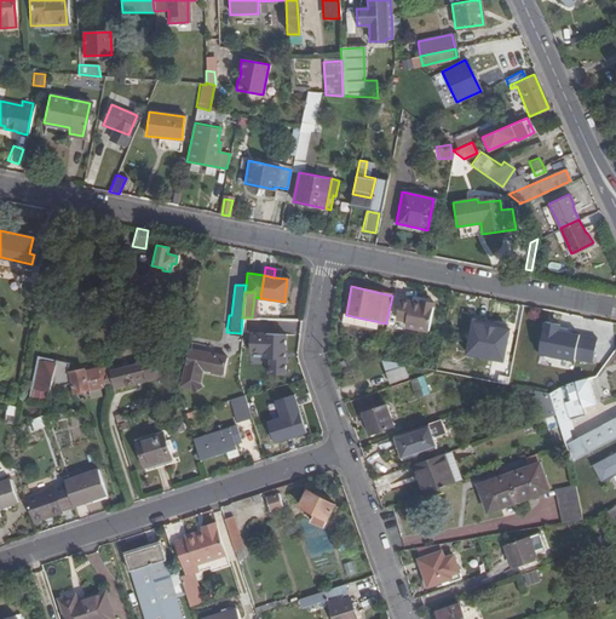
[(431,307),(399,299),(396,316),(406,319),(404,326),(426,331),(431,307)]
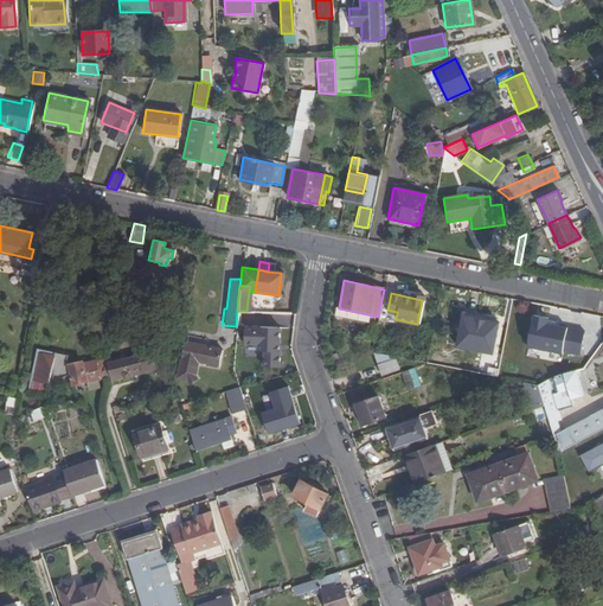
[(531,303),(536,326),(547,323),(543,305),(531,303)]
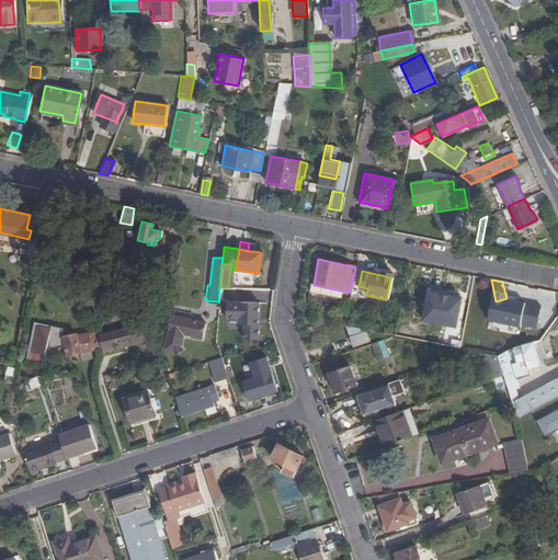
[(511,349),(531,343),(538,341),(557,312),(557,293),(549,290),(531,317),(521,285),(502,282),(507,298),(496,301),(503,323),(511,349)]
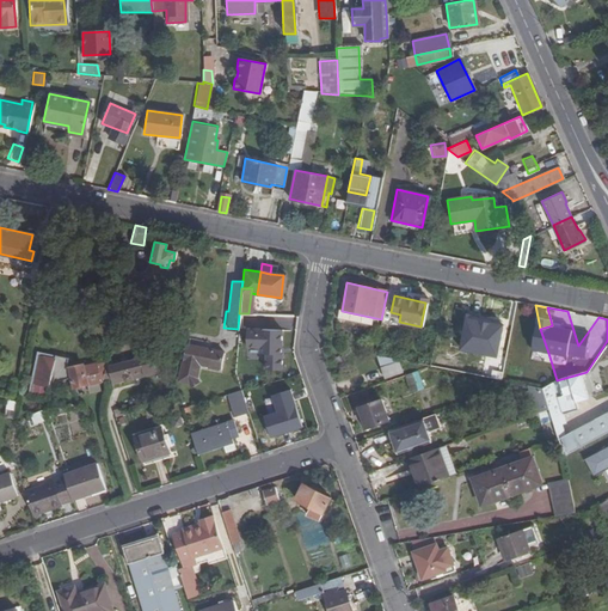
[(501,325),(465,318),(459,348),(495,355),(501,325)]
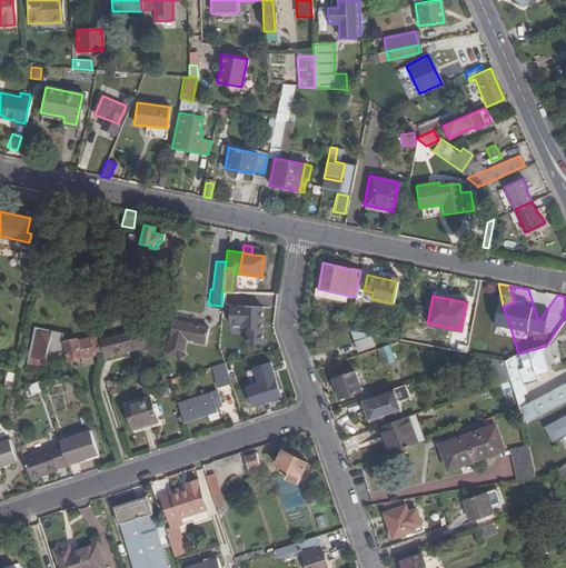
[(262,301),(244,301),(242,331),(261,331),(262,301)]
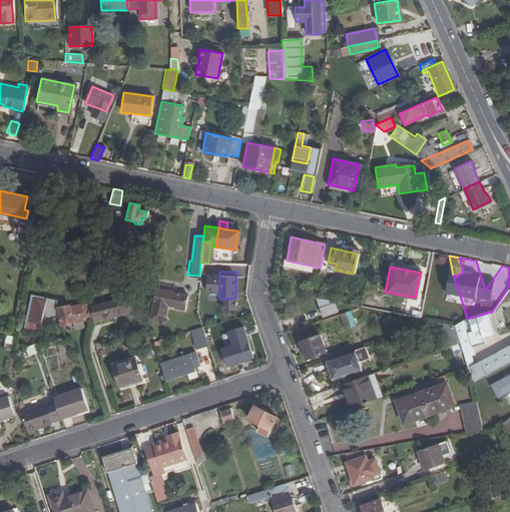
[(165,306),(182,309),(184,296),(155,290),(152,301),(151,302),(148,319),(156,320),(158,324),(164,320),(162,317),(165,306)]
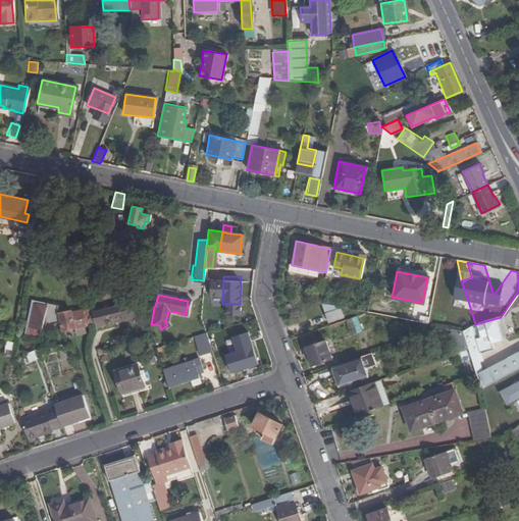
[(475,324),(468,301),(461,303),(468,326),(470,325),(475,324)]
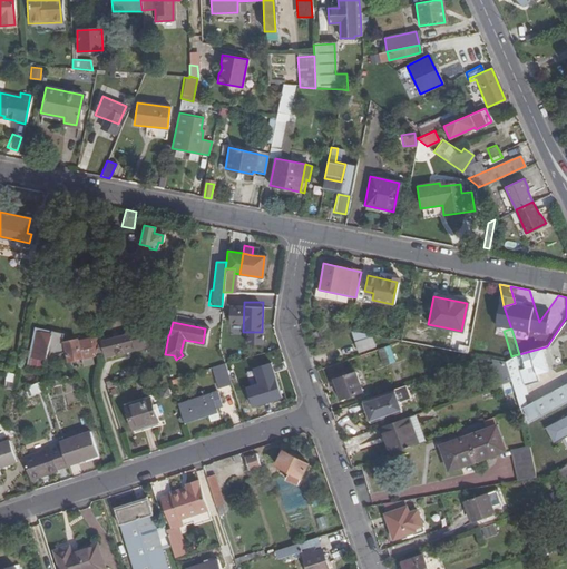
[(67,363),(93,356),(94,350),(95,345),(97,336),(74,343),(74,341),(61,344),(62,345),(59,345),(61,335),(49,333),(48,335),(33,332),(28,357),(31,360),(44,362),(46,351),(60,355),(64,354),(67,363)]
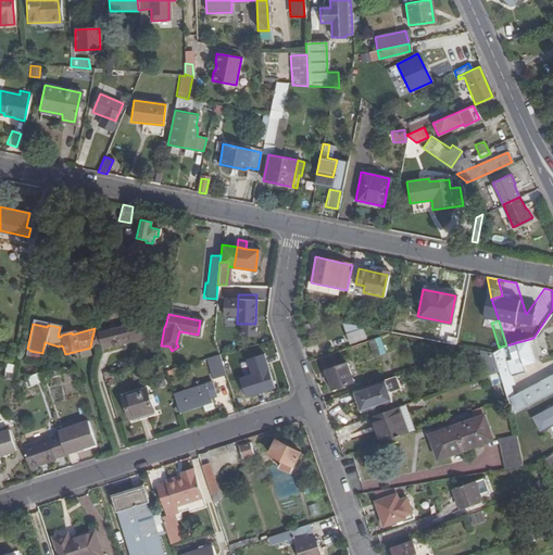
[(141,324),(130,327),(133,336),(145,332),(141,324)]
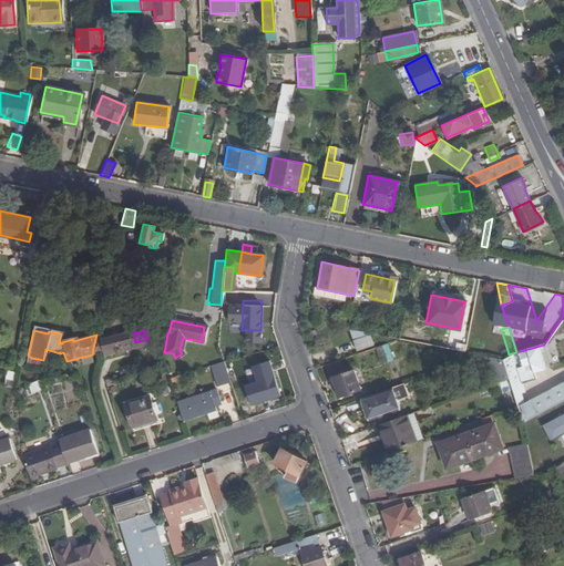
[(94,343),(93,348),(100,347),(103,356),(115,352),(116,353),(120,352),(121,350),(120,346),(127,345),(124,332),(99,340),(99,342),(94,343)]
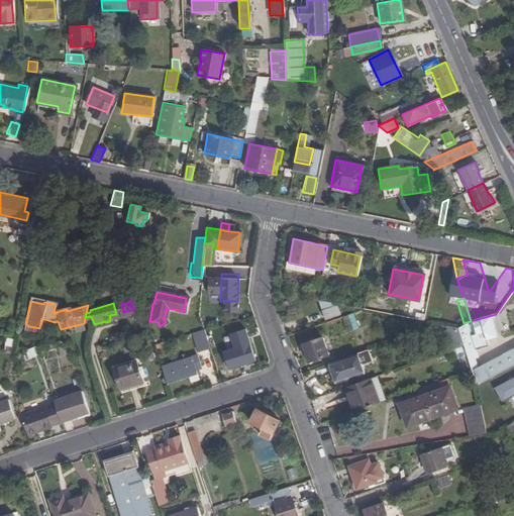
[(321,310),(306,315),(309,323),(324,318),(321,310)]
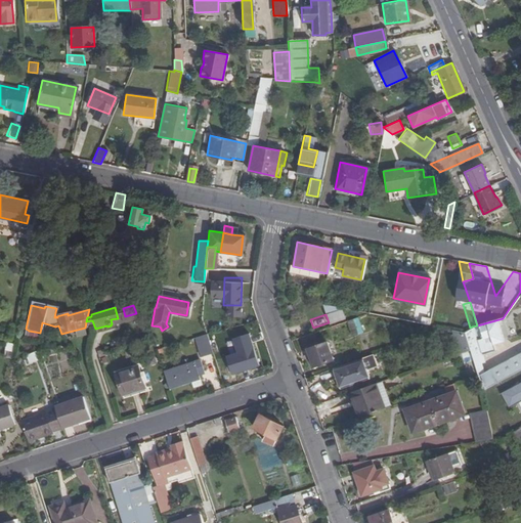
[(349,319),(341,322),(347,336),(353,334),(349,319)]
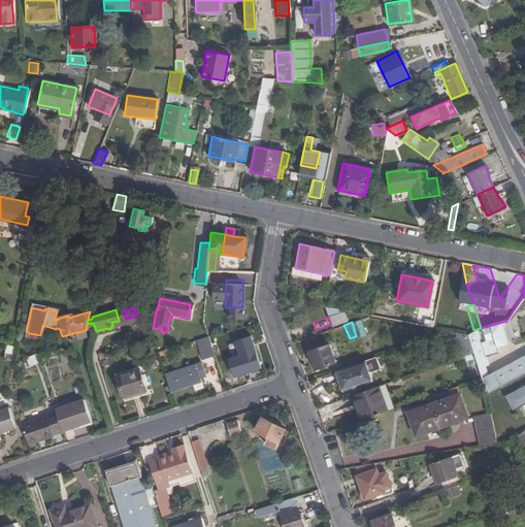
[(499,323),(481,328),(485,340),(485,341),(492,338),(494,347),(505,343),(499,323)]
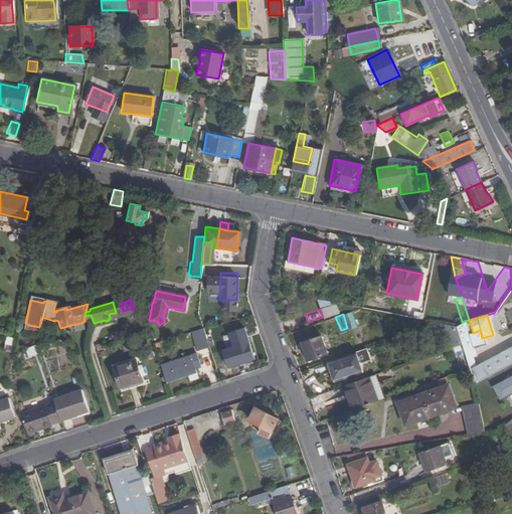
[(473,332),(469,320),(464,321),(468,333),(473,332)]
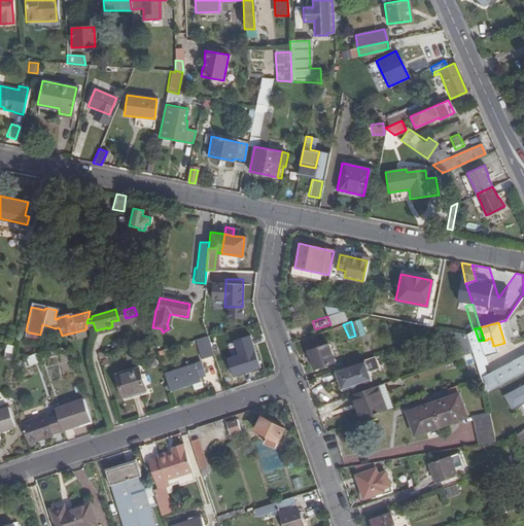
[(472,352),(479,377),(480,379),(483,377),(490,390),(523,371),(523,354),(489,374),(485,376),(482,364),(485,363),(479,341),(475,328),(473,329),(465,335),(472,352)]
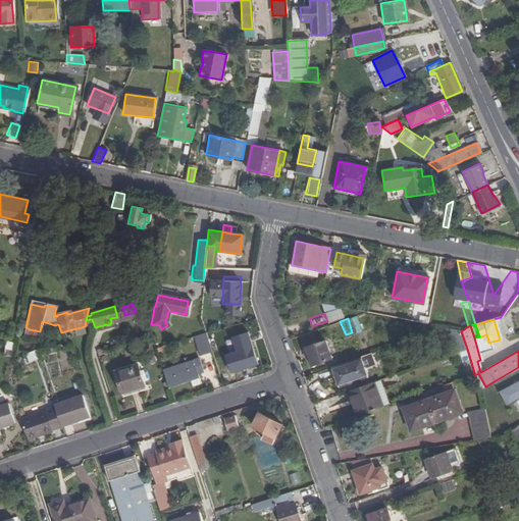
[(29,329),(26,327),(23,337),(38,341),(40,331),(29,329)]
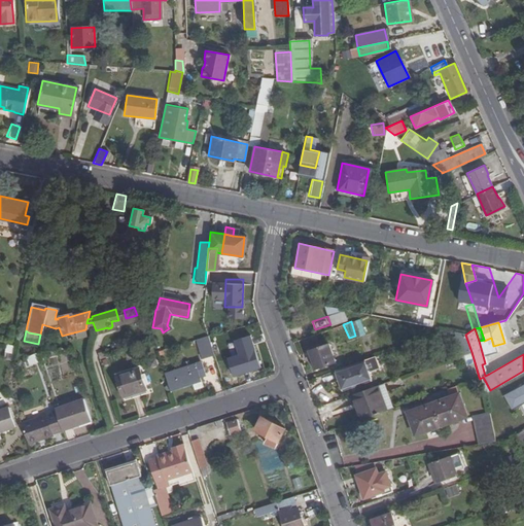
[(209,347),(206,337),(198,339),(204,357),(212,354),(209,347)]
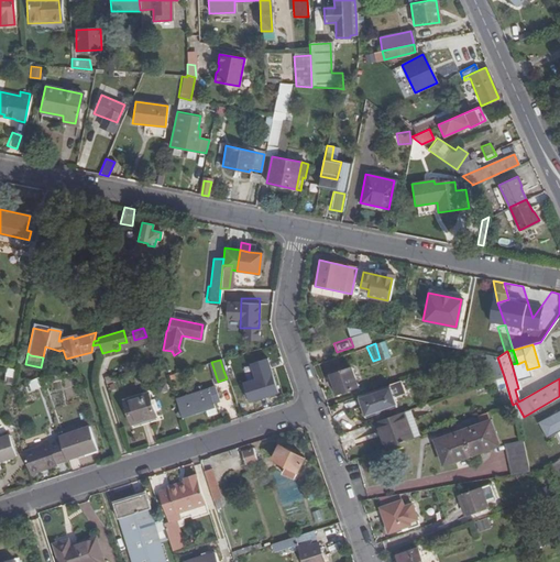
[(248,379),(254,376),(249,362),(242,364),(248,379)]
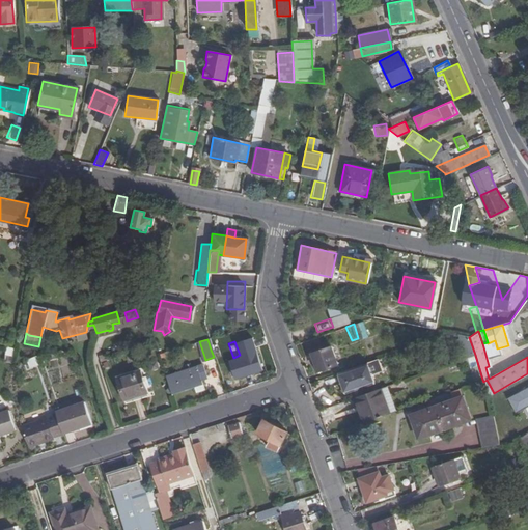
[(310,352),(316,370),(337,364),(331,345),(310,352)]
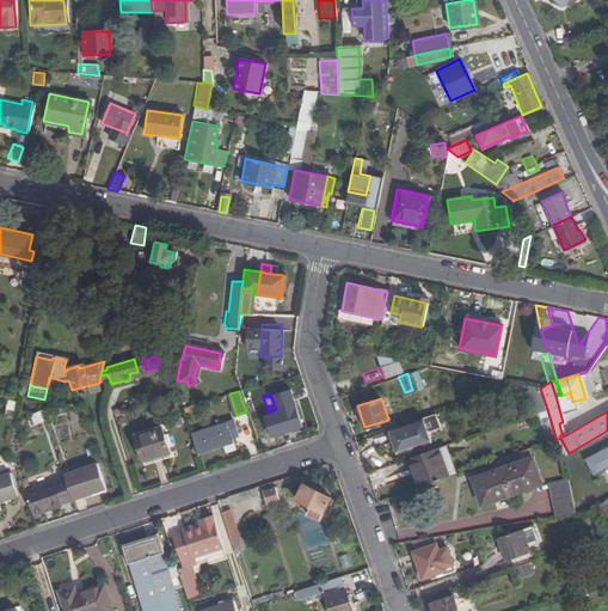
[(14,403),(5,401),(1,419),(11,421),(14,407),(14,403)]
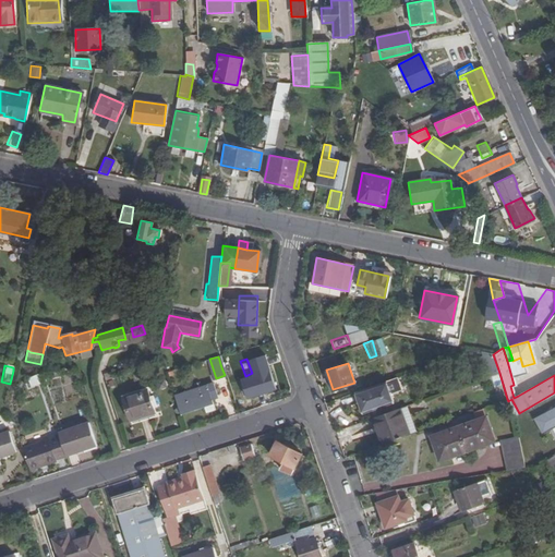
[(333,389),(326,370),(323,372),(329,391),(333,389)]
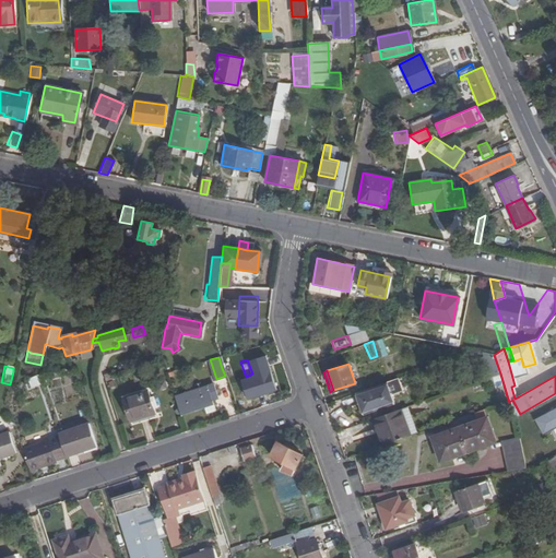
[(268,372),(239,381),(246,400),(274,391),(268,372)]
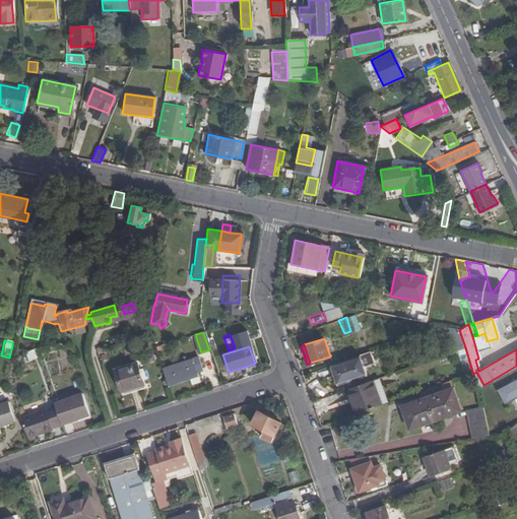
[(27,360),(37,357),(35,349),(24,353),(27,360)]
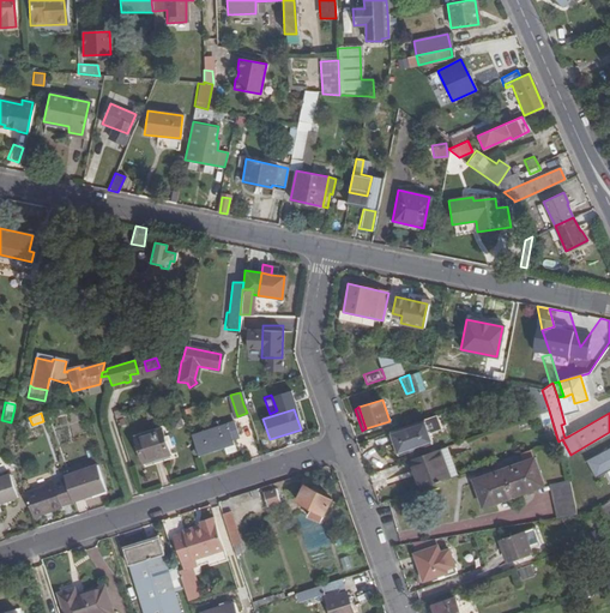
[(423,419),(428,432),(438,428),(433,415),(423,419)]
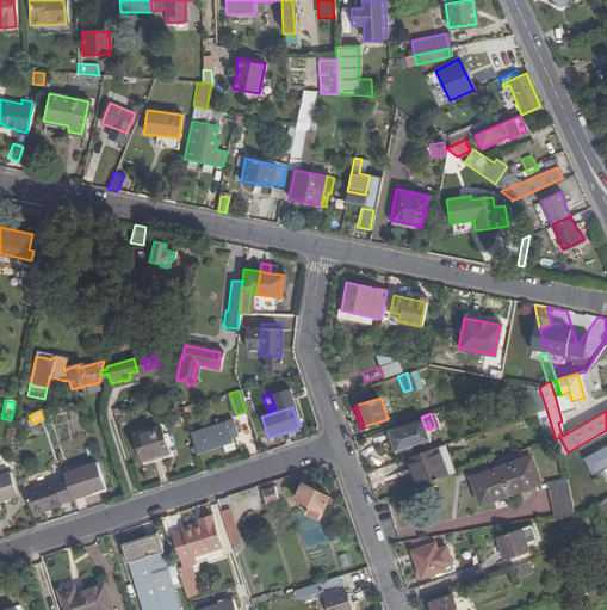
[(407,449),(413,447),(429,441),(427,433),(426,430),(421,417),(396,425),(404,450),(407,449)]
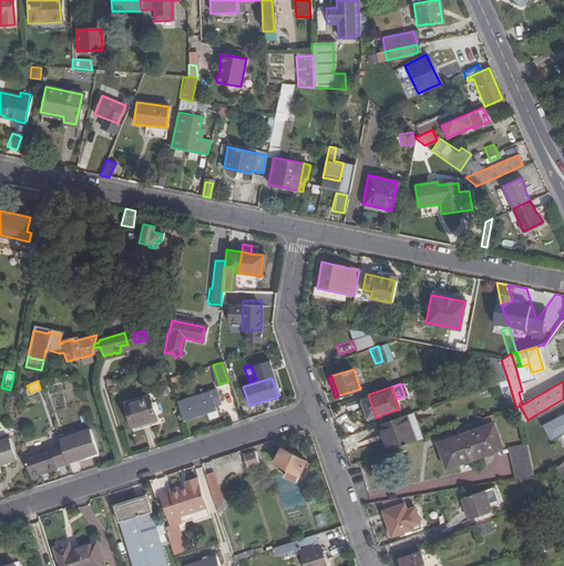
[(215,390),(176,401),(182,419),(214,409),(213,403),(219,401),(215,390)]
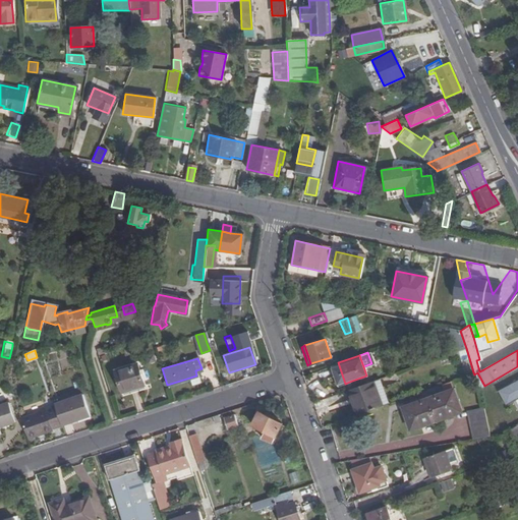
[(345,384),(338,362),(331,365),(338,386),(345,384)]
